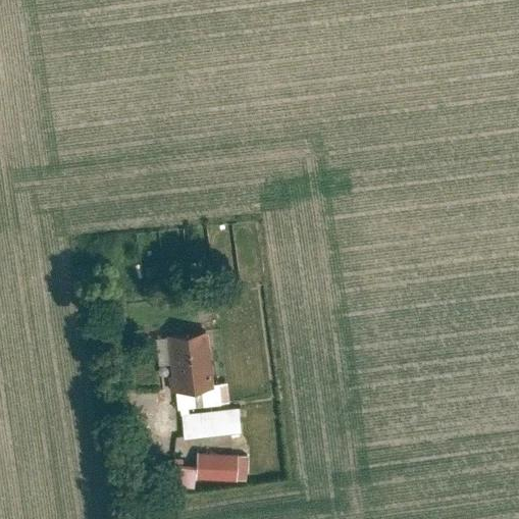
[(168,335),(175,393),(202,390),(195,332),(168,335)]
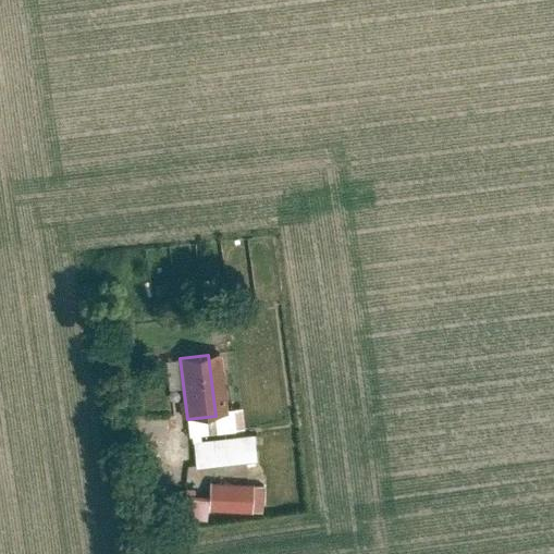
[(216,416),(187,419),(189,439),(236,432),(234,414),(216,416)]
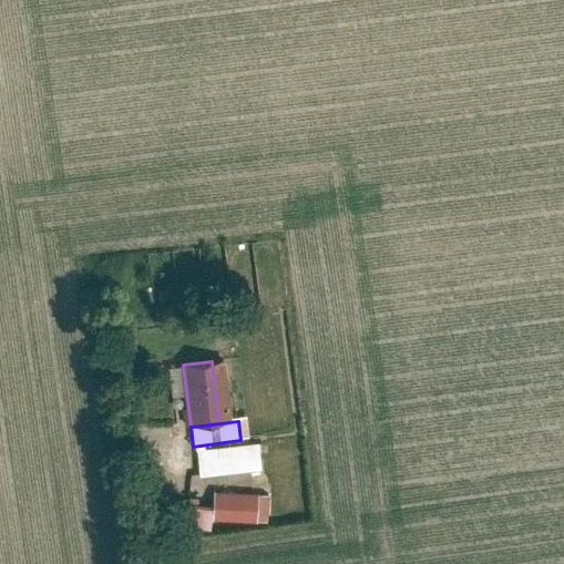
[(260,447),(202,451),(204,474),(263,470),(260,447)]
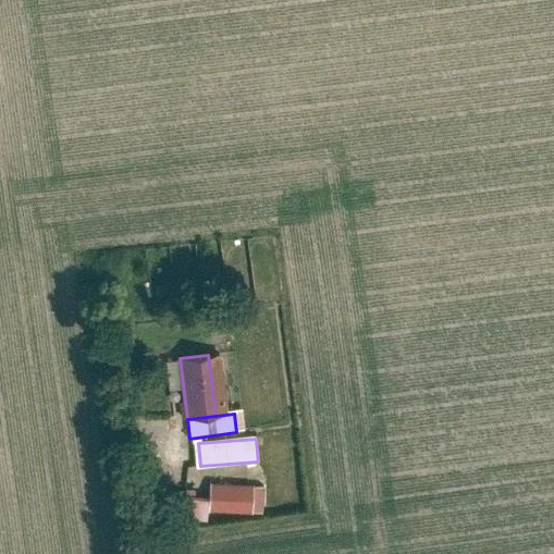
[(261,488),(213,484),(211,512),(259,516),(261,488)]
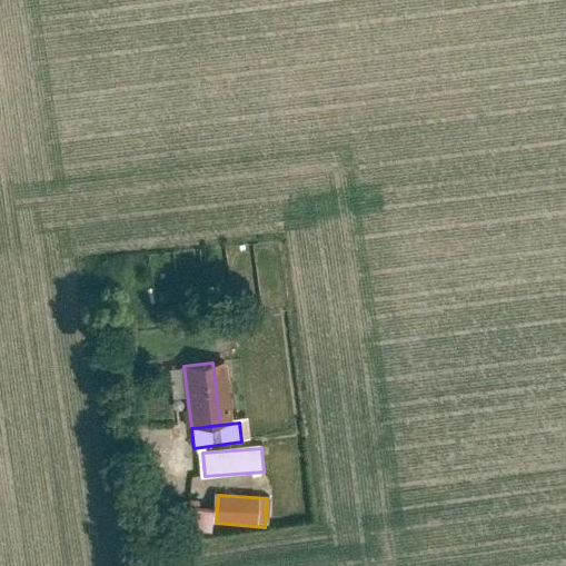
[(214,512),(190,509),(188,532),(211,534),(214,512)]
